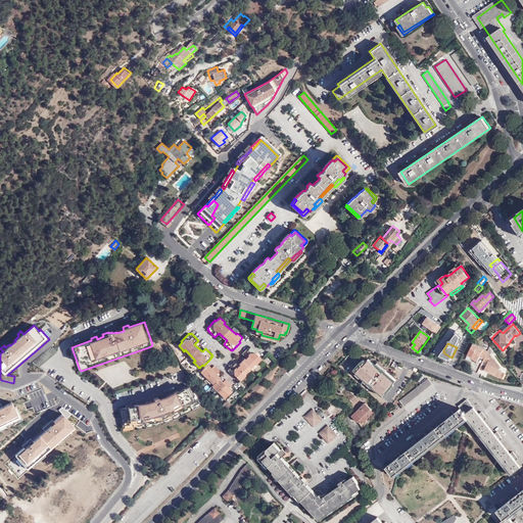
[(480,357),(485,359),(487,353),(489,351),(474,343),(469,355),(473,358),(472,359),(478,362),(480,357)]
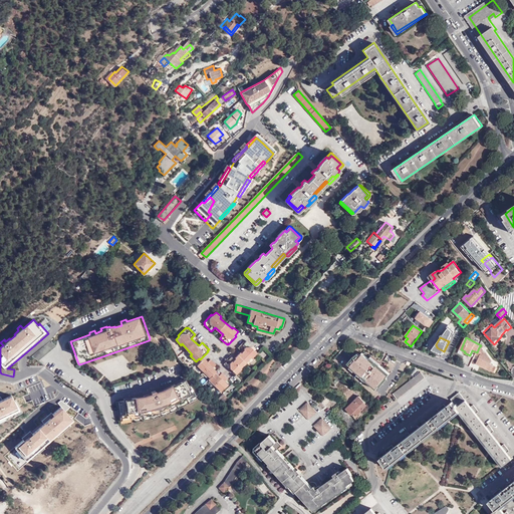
[(39,360),(56,345),(51,339),(32,356),(39,360)]
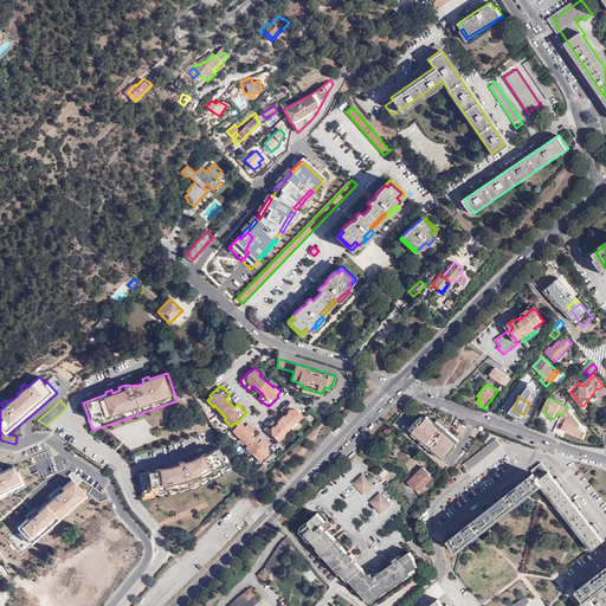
[(300,412),(301,411),(291,401),(290,403),(289,403),(282,410),(285,414),(276,423),(272,419),(265,426),(265,427),(264,429),(275,438),(275,437),(278,440),(284,434),(283,433),(296,420),(298,421),(303,416),(300,412)]
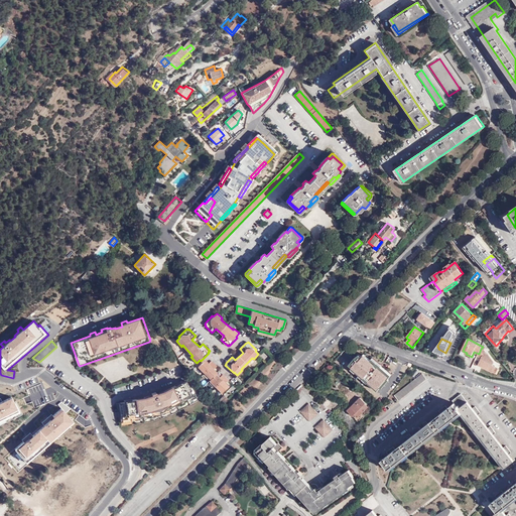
[(479,354),(478,356),(482,358),(479,365),(494,373),(497,367),(493,365),(495,362),(489,355),(485,353),(486,351),(481,349),(479,354)]
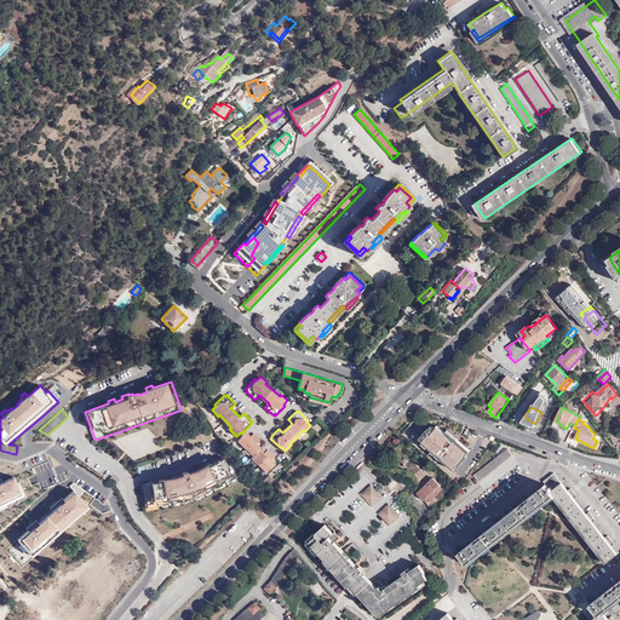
[(436,426),(436,438),(441,438),(441,442),(455,442),(455,426),(436,426)]
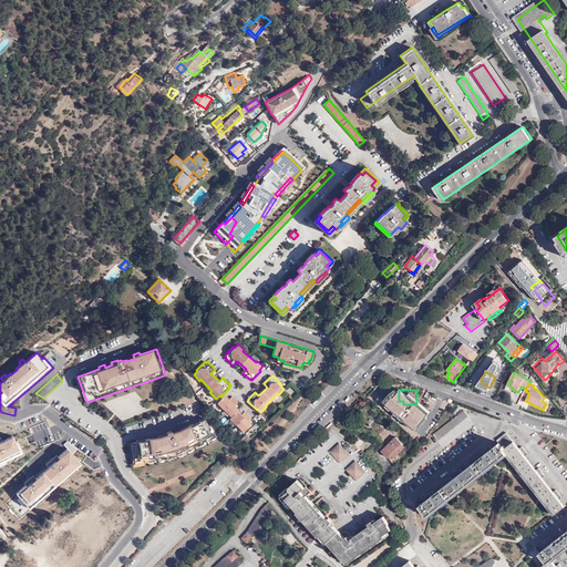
[(226,411),(236,400),(234,397),(230,400),(227,397),(223,400),(218,403),(226,411)]
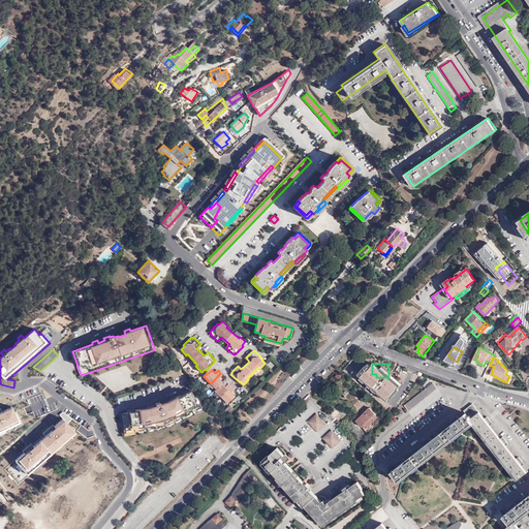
[(211,383),(216,390),(223,382),(220,379),(223,376),(220,373),(211,383)]
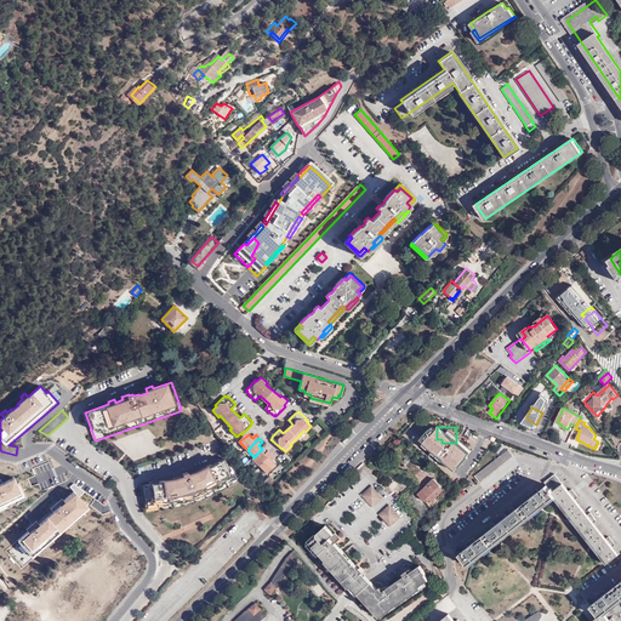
[(260,466),(272,454),(269,451),(266,454),(262,450),(263,449),(262,449),(254,457),(255,457),(254,459),(260,466)]
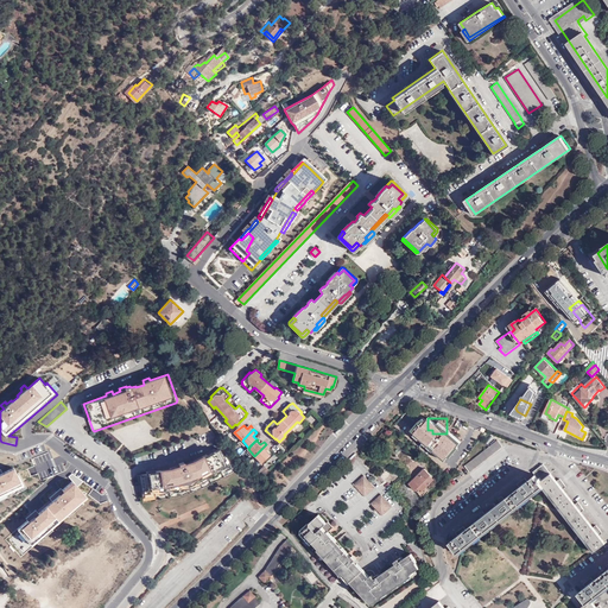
[(504,445),(499,439),(466,464),(470,470),(504,445)]
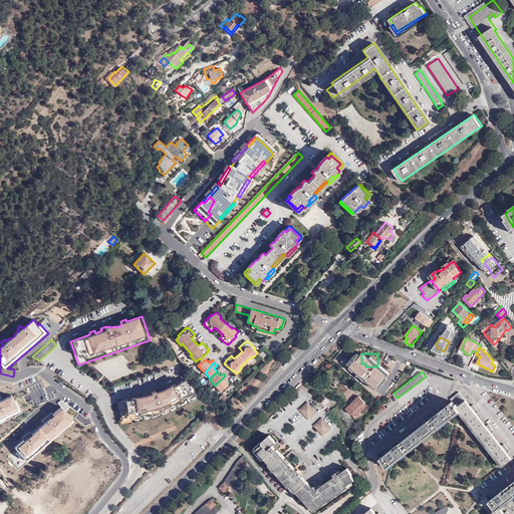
[(229,378),(225,375),(215,386),(222,393),(229,386),(226,382),(229,378)]
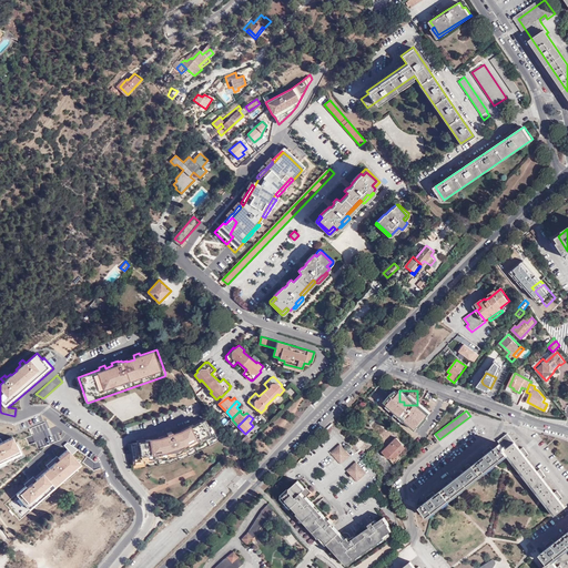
[(140,443),(130,444),(134,468),(169,464),(191,456),(222,439),(215,426),(213,425),(211,426),(206,419),(201,422),(201,421),(194,424),(190,426),(190,427),(182,432),(173,434),(173,432),(169,433),(169,435),(161,438),(152,439),(146,439),(140,440),(140,443)]
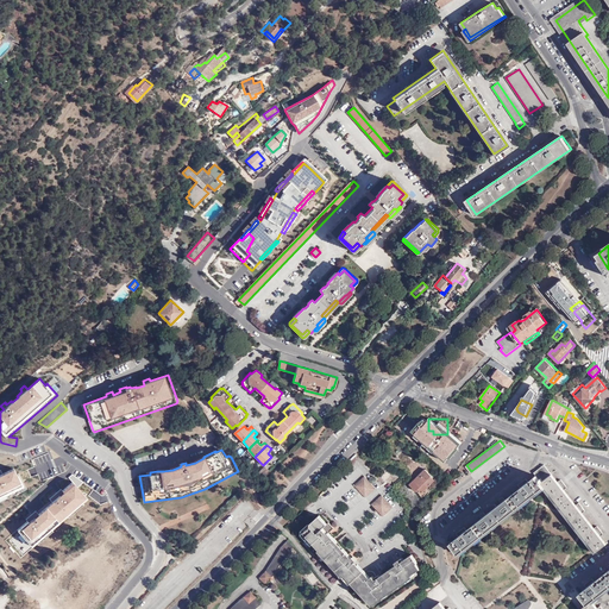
[(596,548),(607,540),(601,532),(603,531),(598,525),(596,526),(582,509),(584,507),(579,501),(577,502),(565,487),(567,485),(562,478),(559,479),(546,462),(534,470),(537,472),(529,479),(527,477),(520,482),(522,484),(506,497),(504,495),(498,498),(501,501),(485,513),(483,510),(478,514),(481,516),(465,528),(463,526),(454,533),(457,535),(451,540),(459,550),(545,483),(596,548)]
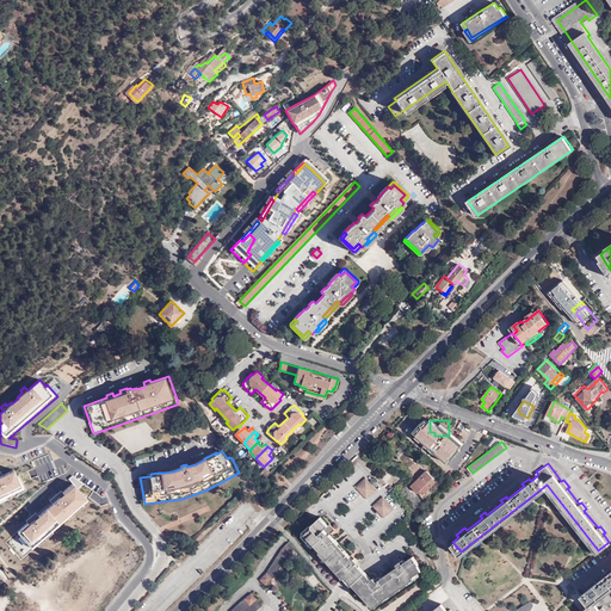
[(265,480),(272,474),(266,468),(260,475),(265,480)]
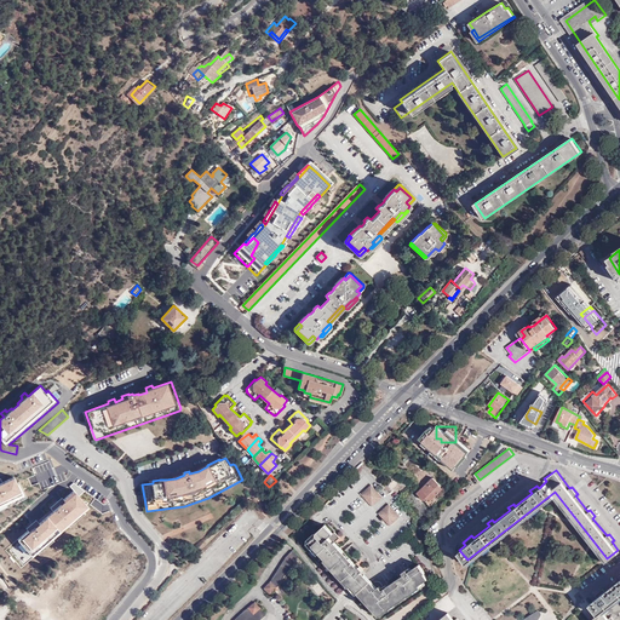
[(13,477),(3,482),(0,478),(0,509),(27,497),(19,482),(17,483),(13,477)]
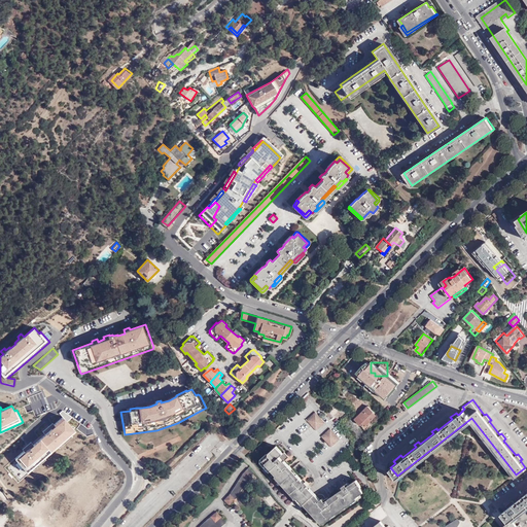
[(363,425),(361,427),(363,429),(369,425),(367,423),(374,416),(372,413),(373,412),(366,406),(353,418),(357,422),(359,420),(363,425)]
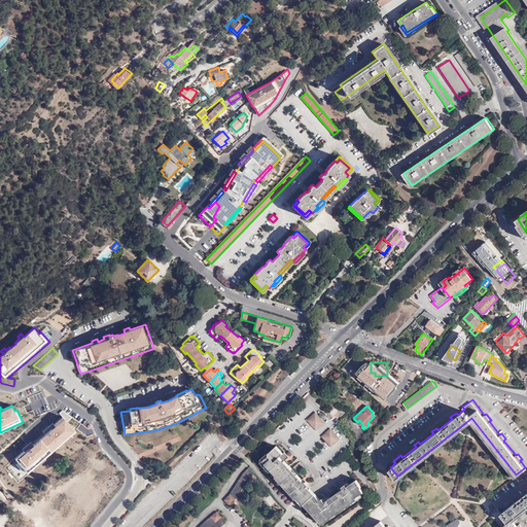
[(313,426),(318,425),(323,420),(315,411),(306,419),(313,426)]
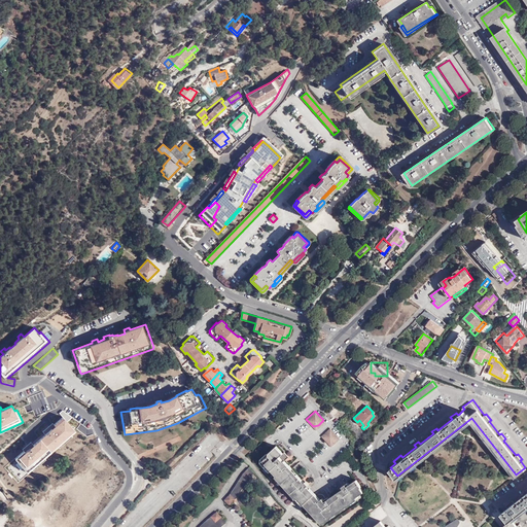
[(72,435),(71,434),(75,431),(63,417),(54,424),(53,423),(42,431),(45,434),(33,445),(31,442),(23,449),(24,451),(15,458),(28,472),(32,469),(32,470),(45,459),(44,458),(58,446),(59,447),(72,435)]
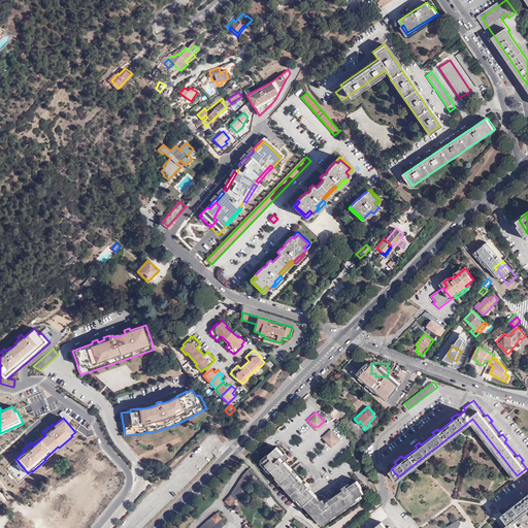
[(340,437),(333,430),(329,428),(322,435),(331,444),(340,437)]
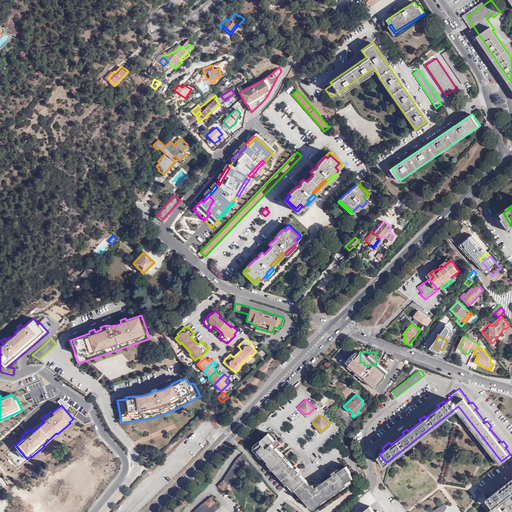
[(259,443),(255,446),(263,456),(279,480),(284,487),(288,483),(293,488),(312,509),(356,477),(351,471),(352,470),(347,464),(346,464),(339,469),(338,467),(333,471),(334,473),(331,475),(322,481),(318,484),(317,481),(315,480),(313,478),(310,479),(309,480),(306,477),(300,470),(301,469),(298,466),(297,467),(294,464),(279,449),(276,447),(278,445),(279,444),(277,443),(279,441),(275,438),(274,439),(267,433),(260,440),(259,443)]
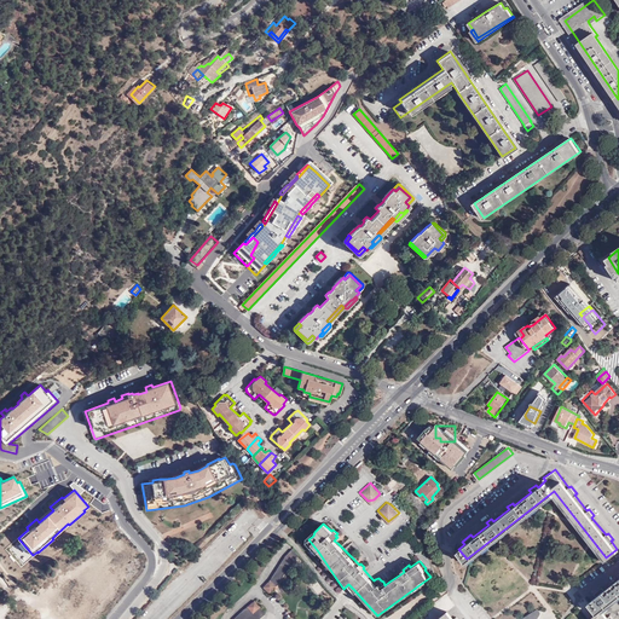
[(318,551),(308,539),(302,545),(337,580),(318,551)]
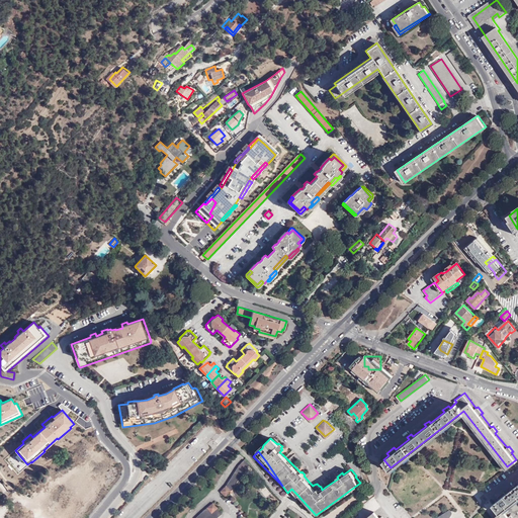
[(249,464),(244,460),(240,464),(226,488),(221,492),(226,497),(230,494),(231,495),(233,492),(232,491),(245,469),(249,464)]
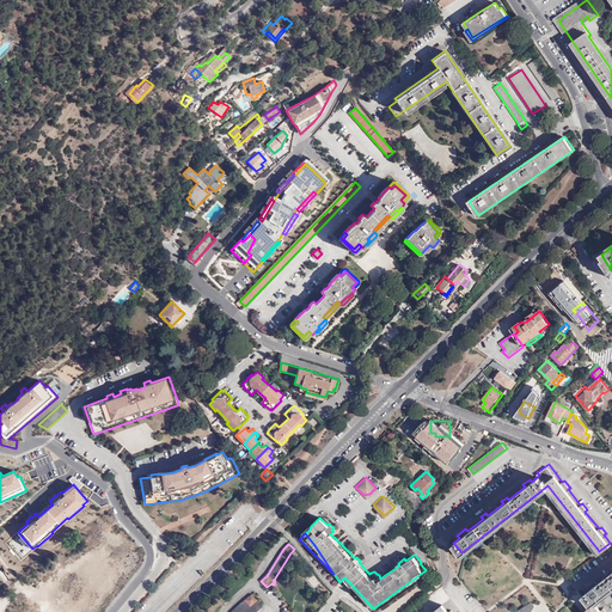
[(587,604),(592,599),(611,583),(611,563),(607,567),(610,570),(594,581),(592,579),(583,585),(586,587),(579,593),(587,604)]
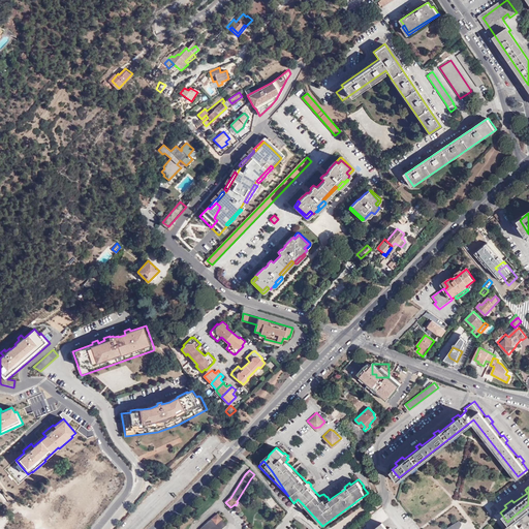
[(221,528),(227,524),(218,514),(208,523),(200,528),(221,528)]
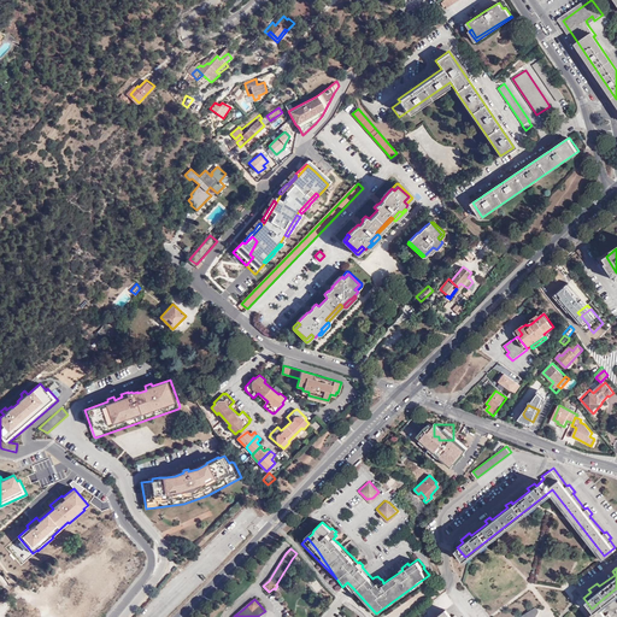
[(603,612),(597,604),(592,609),(586,612),(589,616),(606,616),(609,615),(605,610),(603,612)]
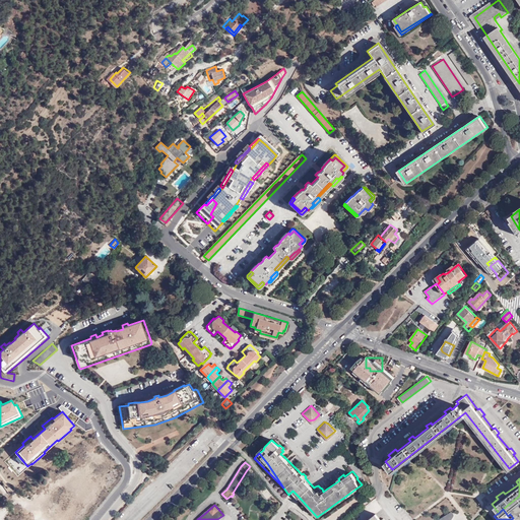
[(450,510),(436,519),(450,519),(453,514),(450,510)]
